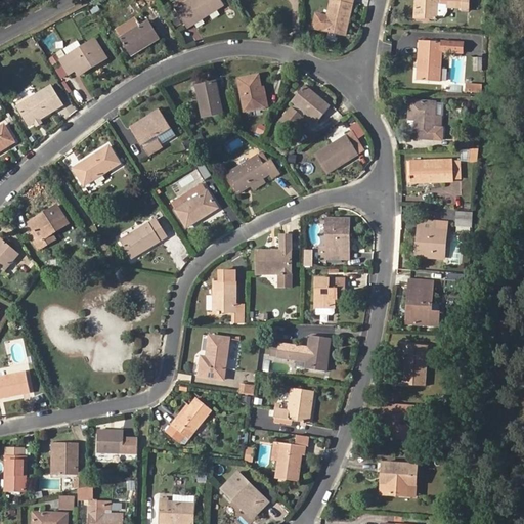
[(180,0),(173,5),(176,10),(192,0),(180,0)]
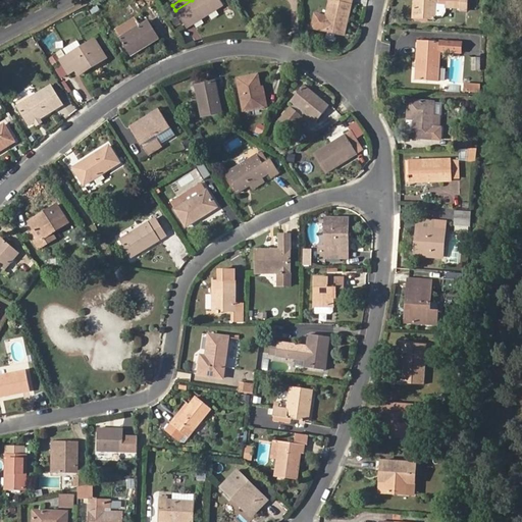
[(192,0),(175,10),(187,29),(223,6),(219,0),(192,0)]
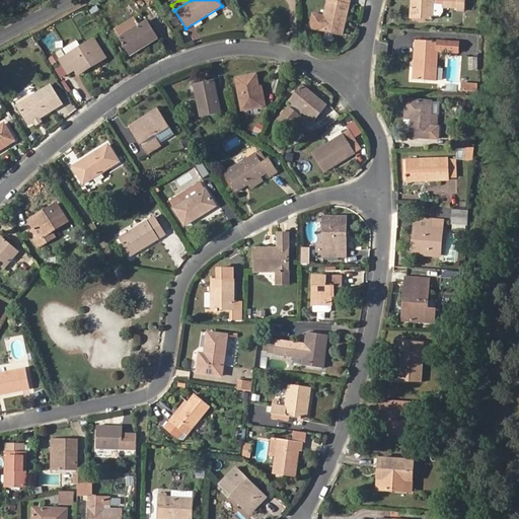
[(349,0),(327,0),(321,29),(342,34),(349,0)]
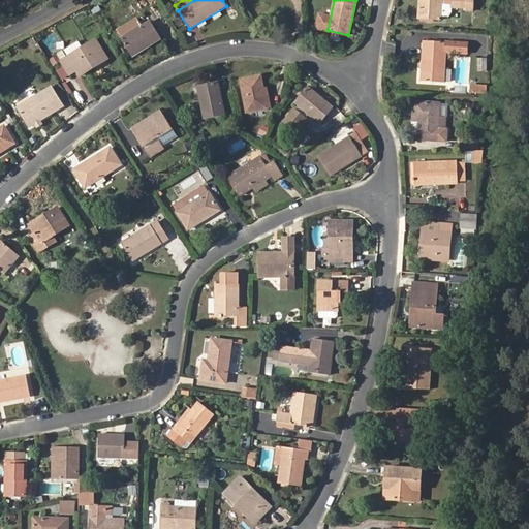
[(441,21),(442,8),(442,4),(441,0),(419,0),(418,19),(441,21)]
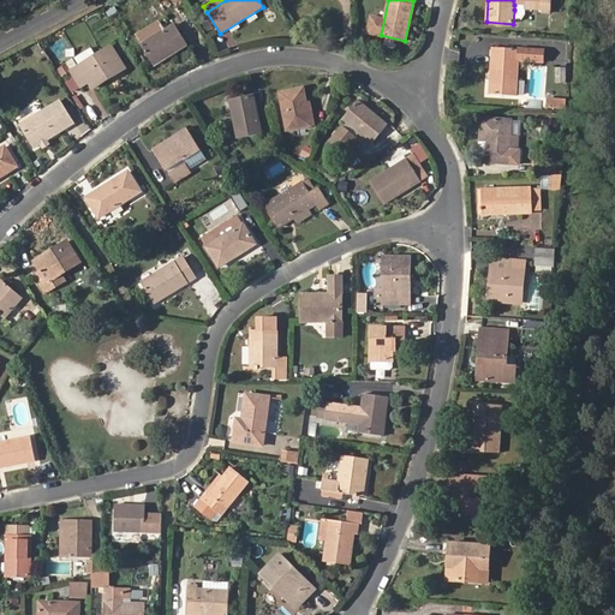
[(514,10),(543,11),(543,0),(527,0),(527,5),(514,5),(514,10)]
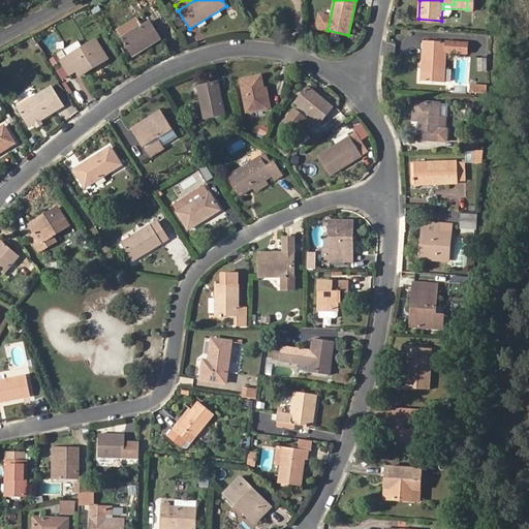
[(467,0),(467,9),(467,12),(476,13),(476,0),(467,0)]
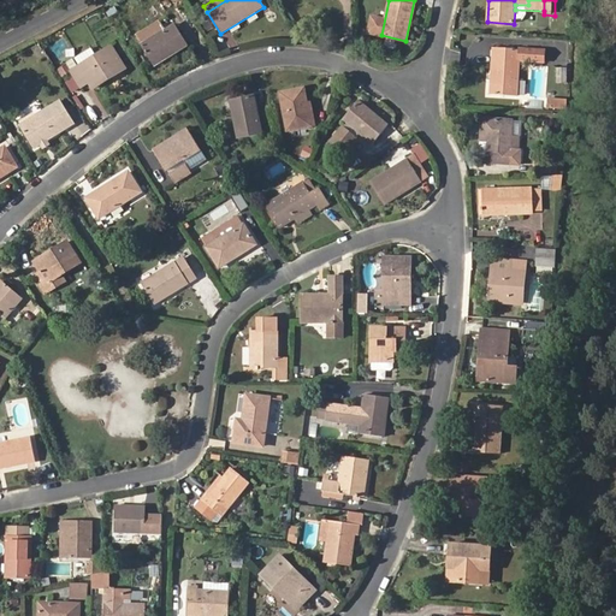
[(136,39),(141,46),(165,31),(160,23),(136,39)]
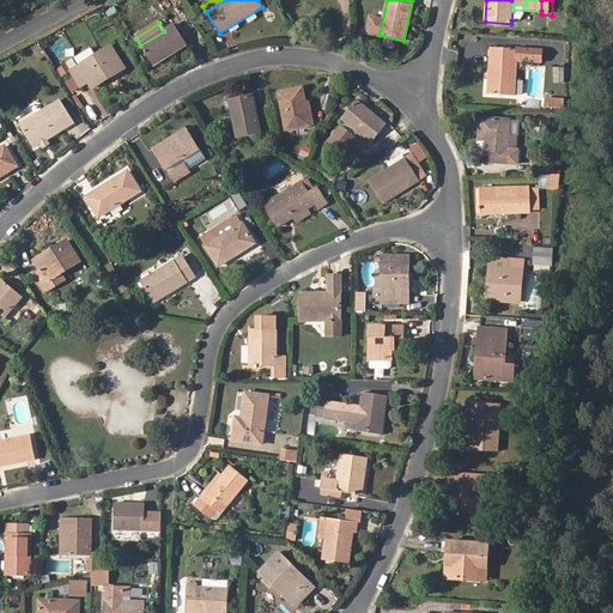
[(140,46),(153,67),(187,46),(174,25),(164,31),(140,46)]
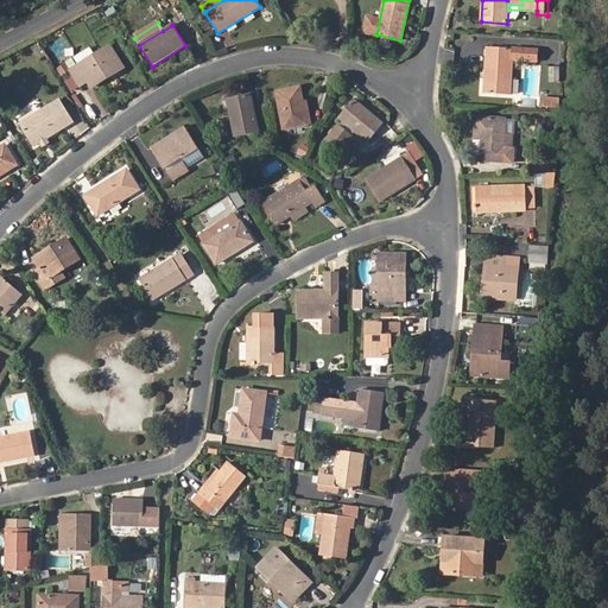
[(125,69),(111,46),(69,71),(80,89),(87,84),(90,90),(125,69)]
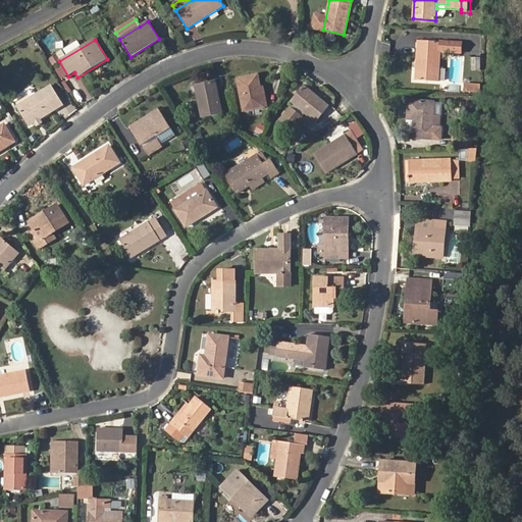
[(415,80),(439,82),(441,43),(418,41),(415,80)]
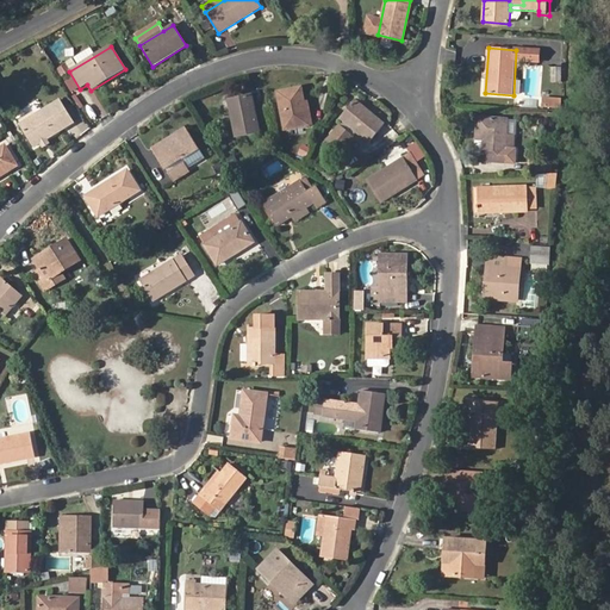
[(300,88),(277,93),(284,130),(311,125),(307,105),(304,105),(300,88)]
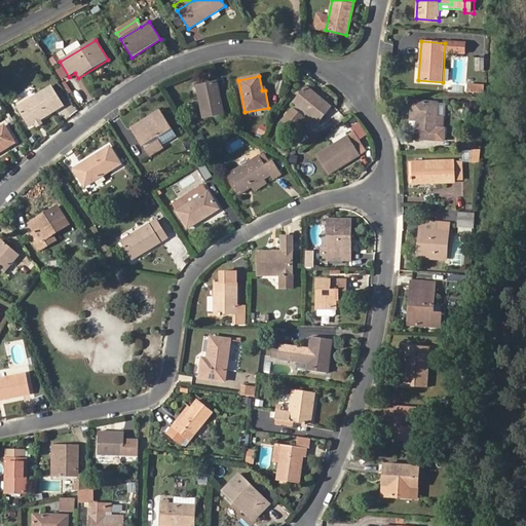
[(203,119),(224,115),(216,81),(196,85),(203,119)]
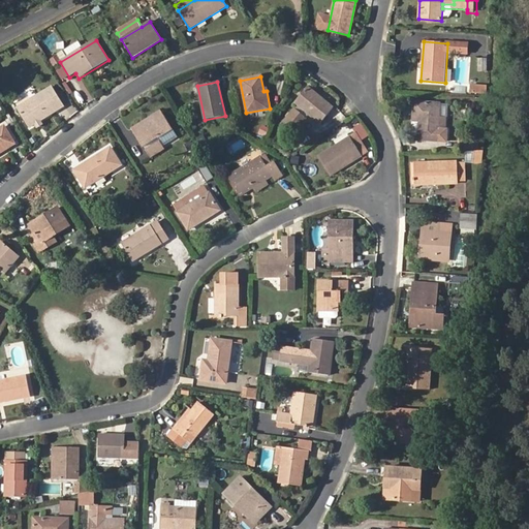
[(470,92),(487,94),(488,85),(471,83),(470,92)]
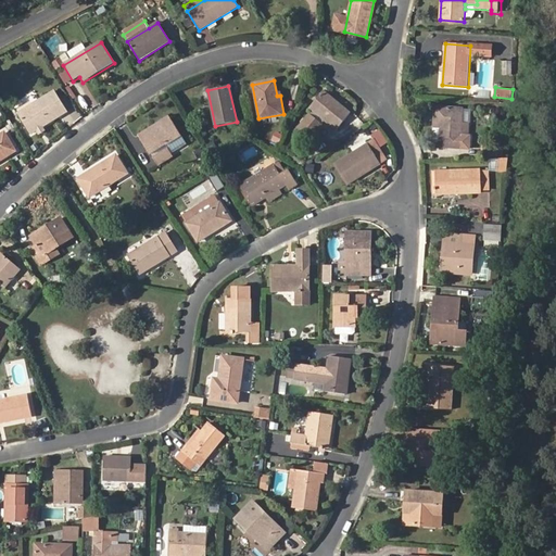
[(314,113),(326,123),(336,131),(352,114),(325,91),(310,110),(314,113)]
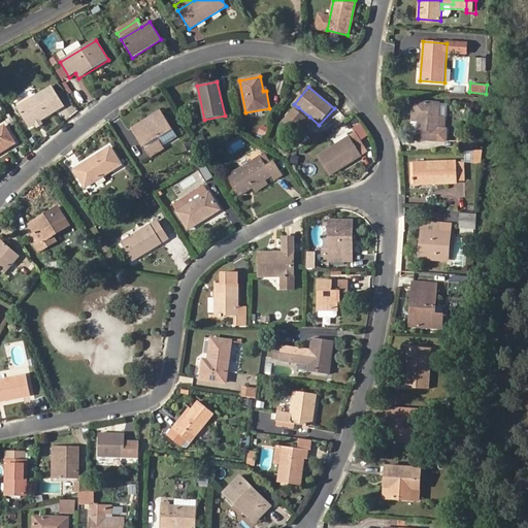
[(17,108),(29,128),(64,107),(53,88),(17,108)]
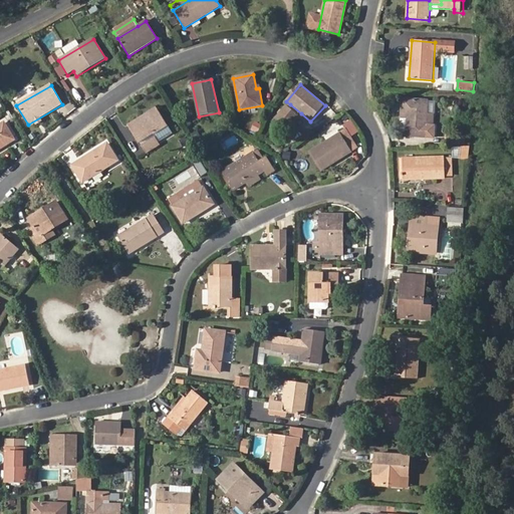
[(426,127),(427,116),(429,101),(403,99),(401,118),(408,119),(407,137),(426,138),(434,139),(435,129),(434,129),(426,127)]
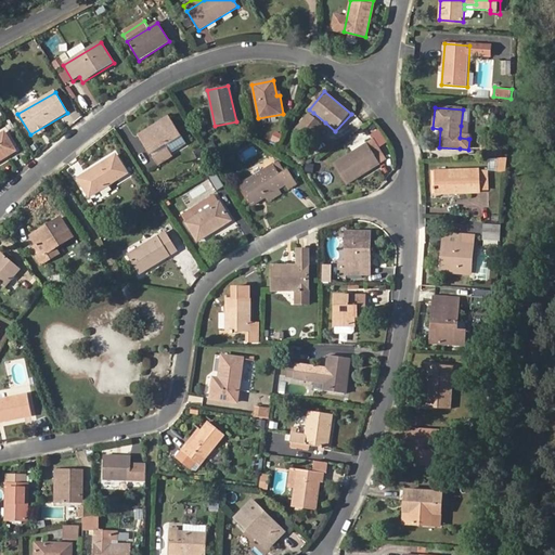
[(322,126),(325,123),(313,113),(310,116),(322,126)]
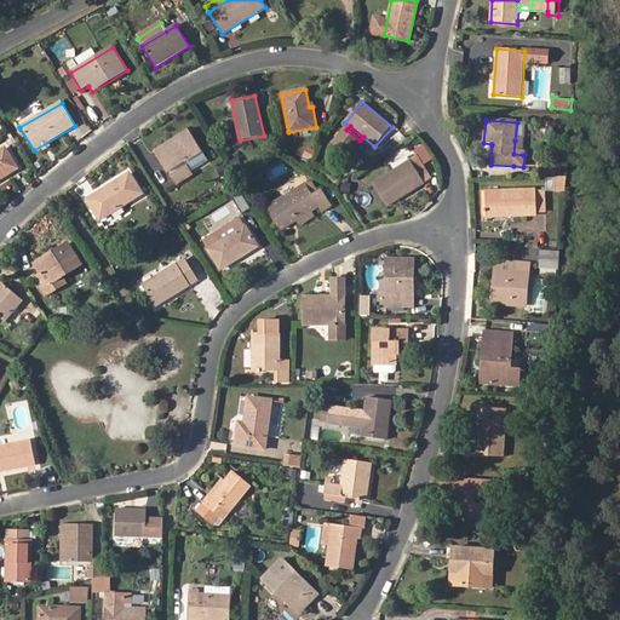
[(348,155),(360,141),(346,130),(334,144),(348,155)]
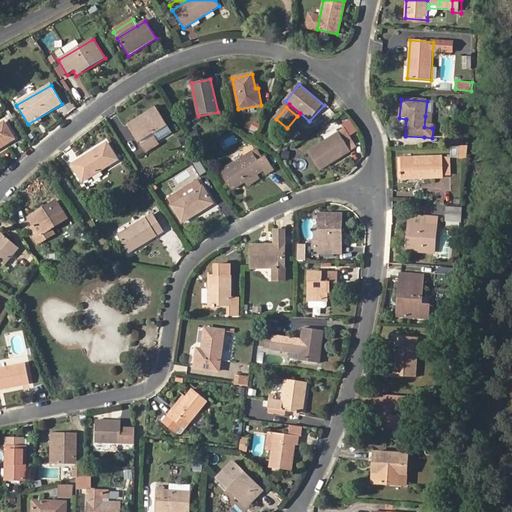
[(128,126),(139,144),(153,135),(167,126),(156,108),(128,126)]
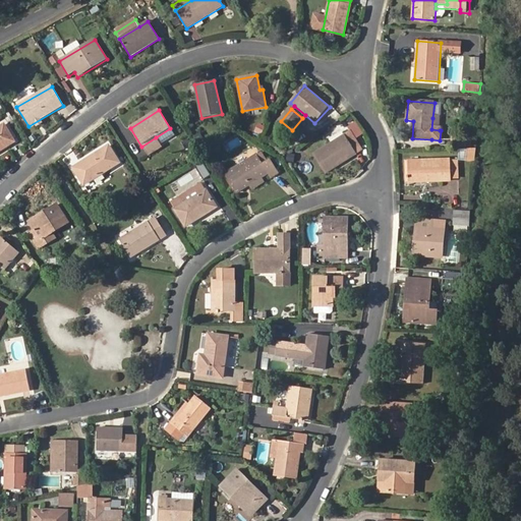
[(441,119),(432,118),(431,129),(440,130),(441,119)]
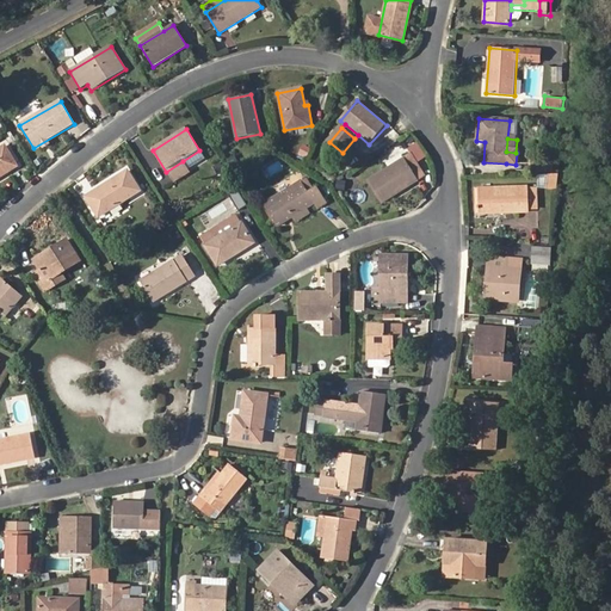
[(0,150),(0,177),(18,167),(6,147),(0,150)]
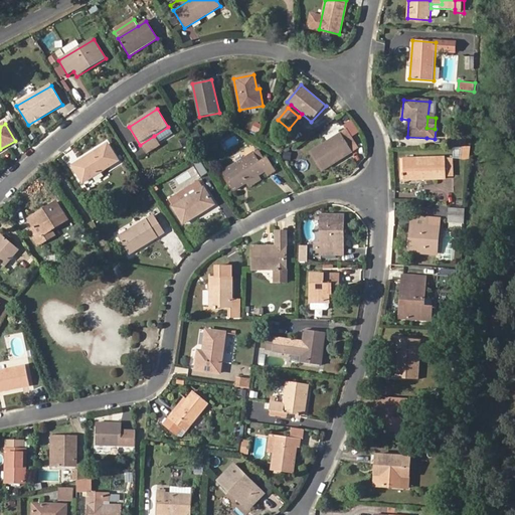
[(310,154),(321,172),(352,153),(358,149),(349,134),(343,138),(341,135),(310,154)]
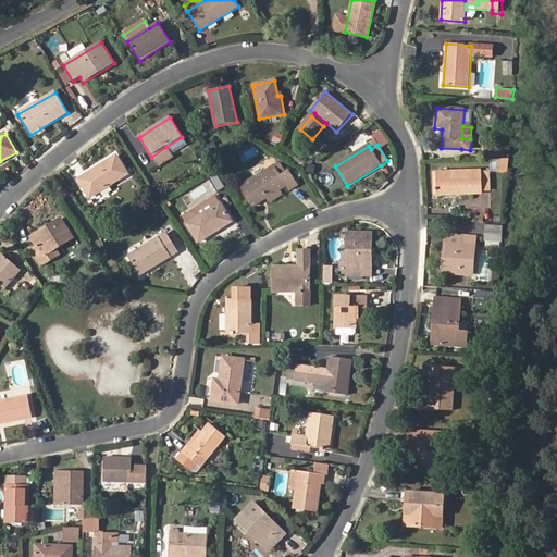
[(495,155),(504,156),(505,147),(496,146),(495,155)]
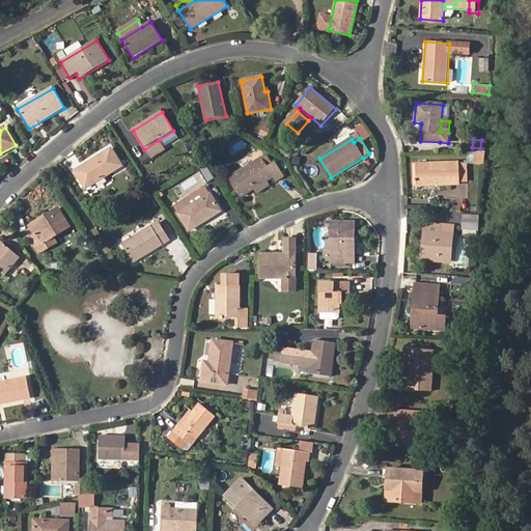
[(144,149),(146,151),(161,142),(159,140),(144,149)]
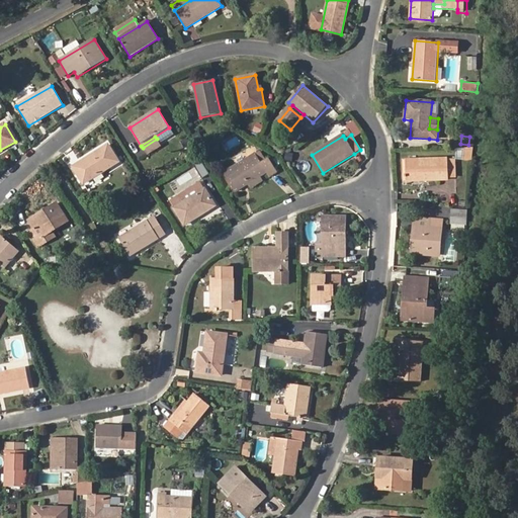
[(180,142),(184,151),(192,148),(188,138),(180,142)]
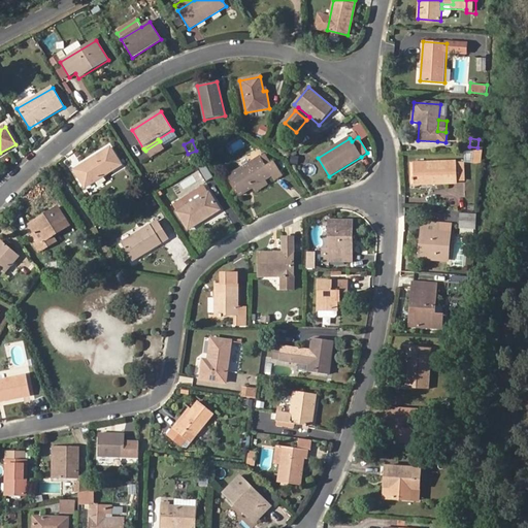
[(160,141),(145,151),(151,159),(165,150),(160,141)]
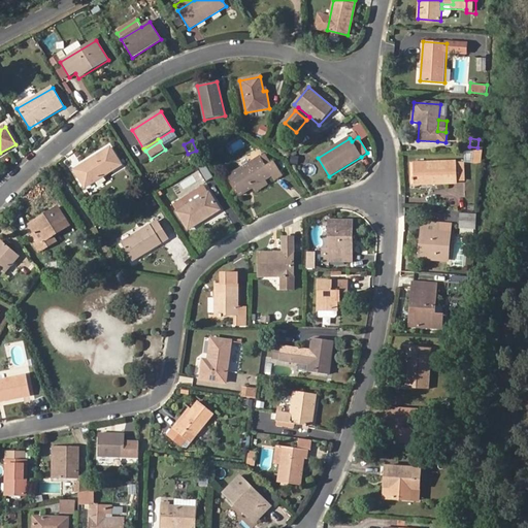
[(74,171),(86,189),(122,166),(110,147),(74,171)]
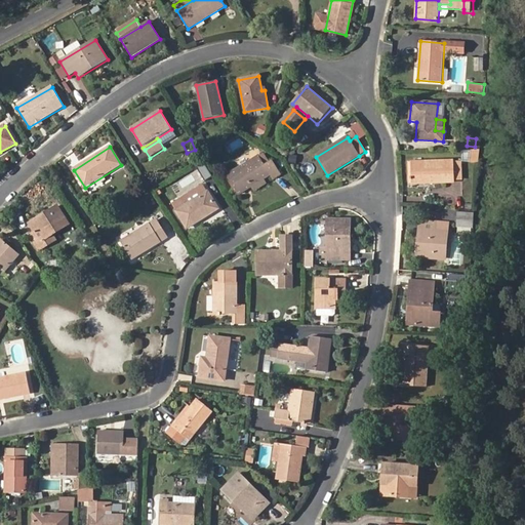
[(480,149),(462,149),(462,162),(480,161),(480,149)]
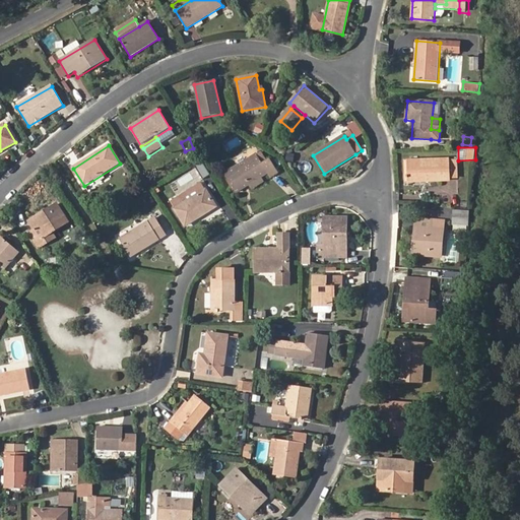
[(249,185),(261,178),(267,174),(270,179),(276,175),(268,160),(261,165),(255,155),(224,175),(237,193),(249,185)]
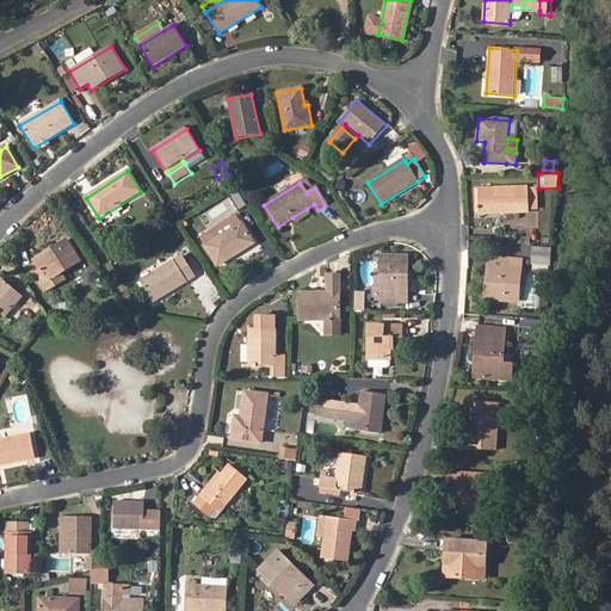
[(226,190),(229,199),(240,195),(235,186),(226,190)]
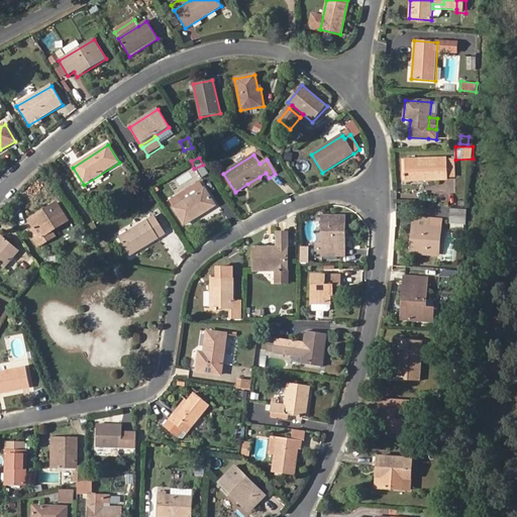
[(404,160),(405,181),(447,180),(446,158),(404,160)]
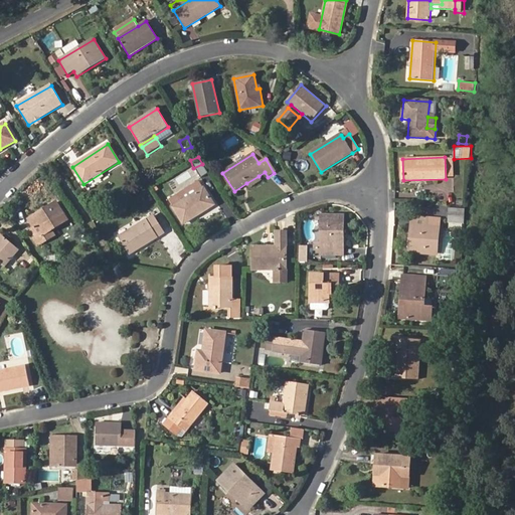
[(262,181),(259,176),(246,183),(249,188),(262,181)]
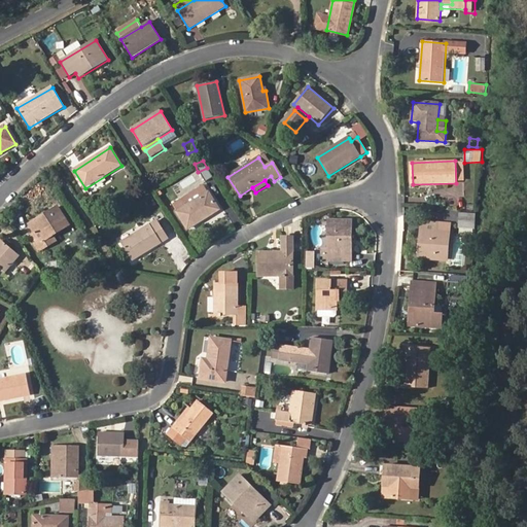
[(220,210),(208,192),(176,212),(187,231),(220,210)]
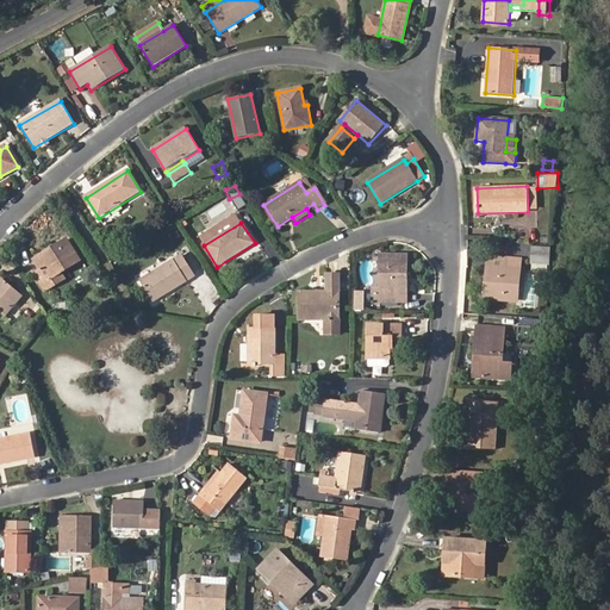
[(176,225),(169,229),(173,240),(181,237),(176,225)]
